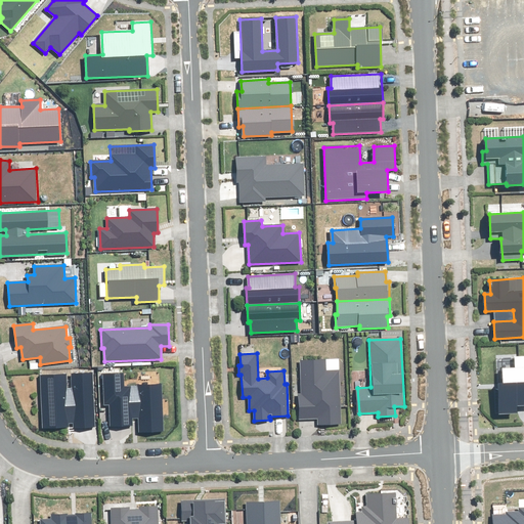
[(523,356),(515,357),(516,368),(503,368),(504,384),(497,384),(499,415),(517,413),(517,404),(523,403),(523,356)]
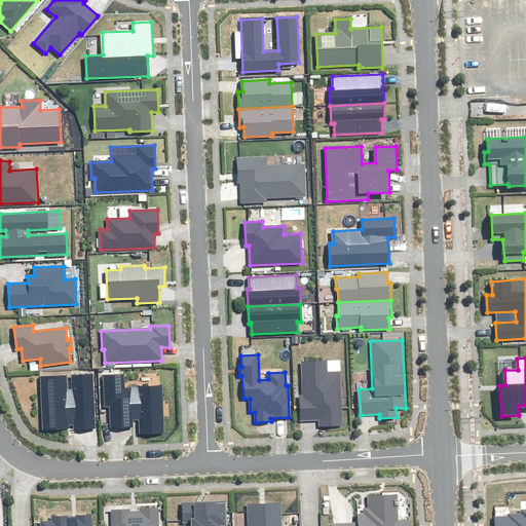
[(327,361),(302,362),(304,396),(300,396),(302,420),(320,419),(320,426),(342,425),(339,372),(327,373),(327,361)]
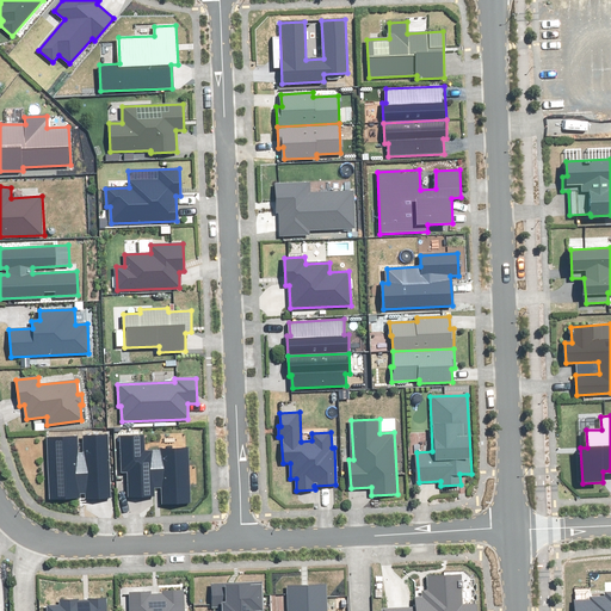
[(76,436),(47,437),(50,500),(111,498),(107,434),(84,436),(85,455),(78,455),(76,436)]
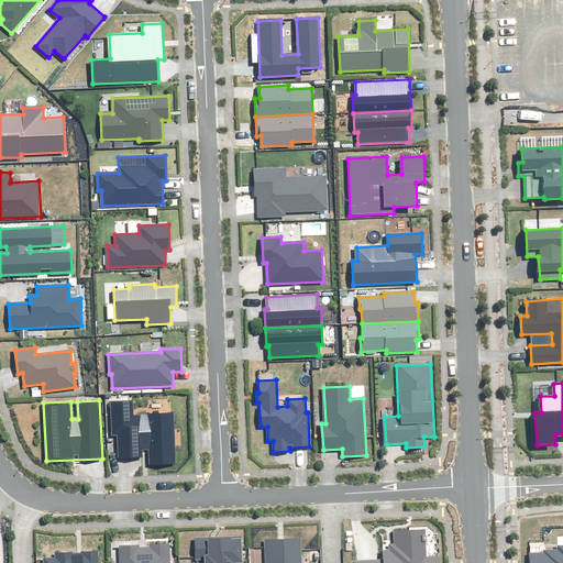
[(132,401),(111,403),(112,434),(118,434),(119,457),(150,456),(150,464),(175,463),(173,412),(133,415),(132,401)]
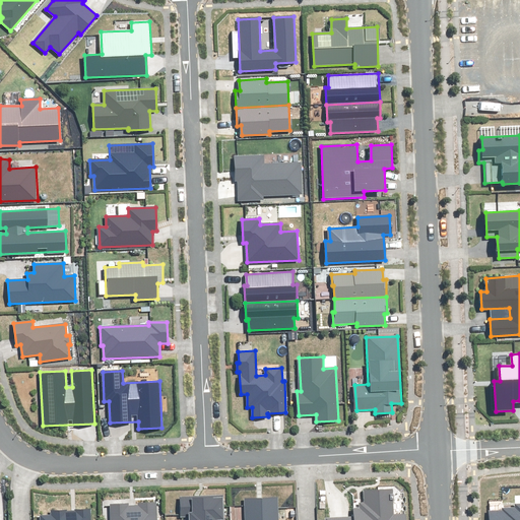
[(327,517),(326,519),(404,519),(404,513),(394,514),(393,492),(365,492),(365,503),(360,504),(360,508),(352,508),(352,517),(327,517)]
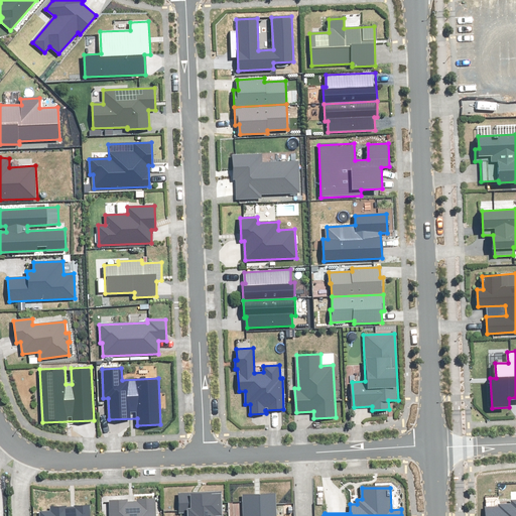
[(222,515),(221,491),(178,493),(179,514),(188,513),(188,515),(222,515)]
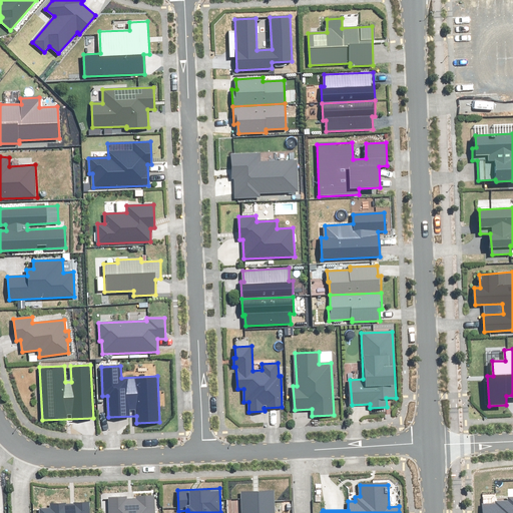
[(274,512),(274,491),(241,492),(241,512),(274,512)]
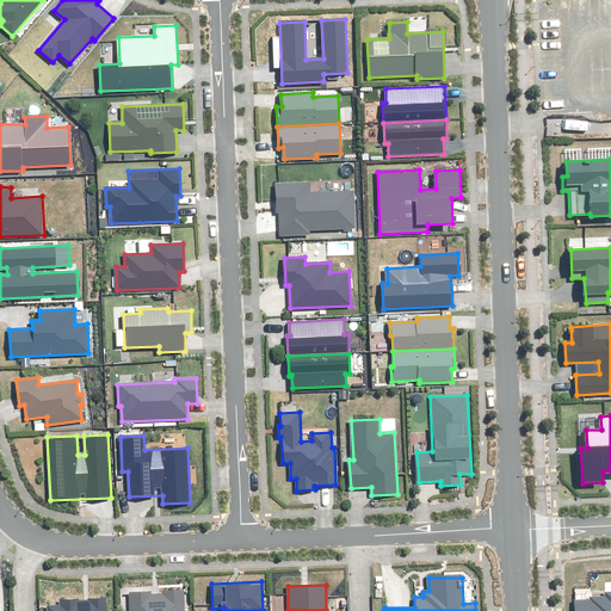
[(183,610),(183,591),(162,592),(162,594),(150,594),(150,592),(130,593),(130,610),(183,610)]
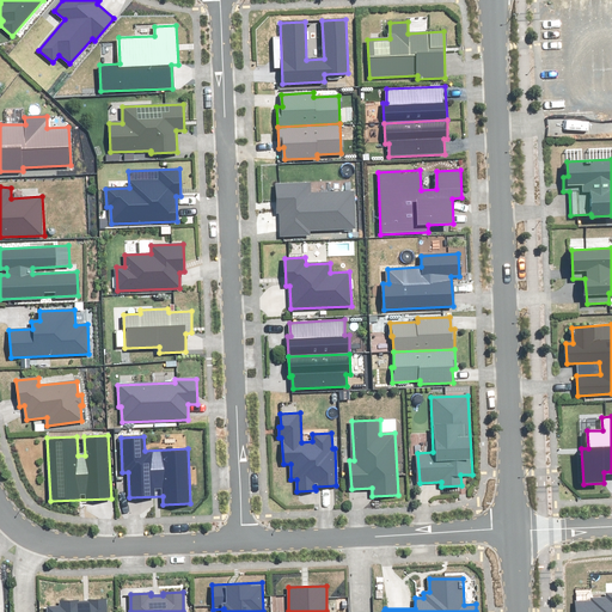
[(574,603),(574,611),(611,611),(611,593),(606,594),(606,598),(593,598),(593,601),(574,603)]
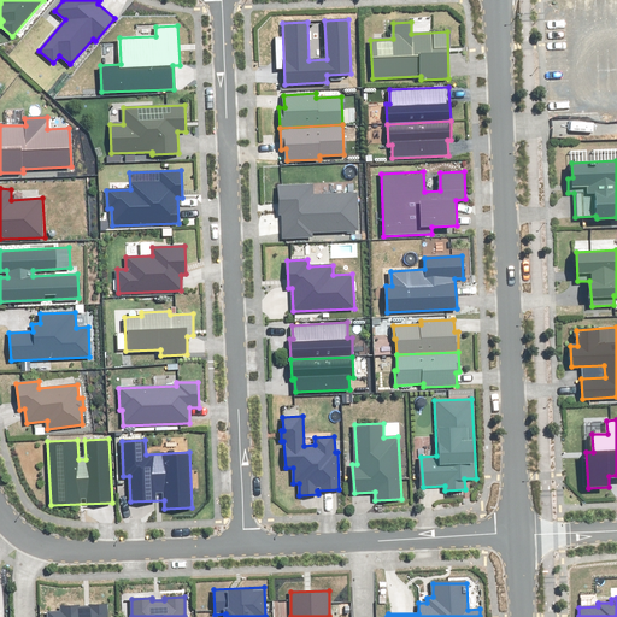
[(62,611),(48,611),(47,616),(107,616),(107,605),(62,606),(62,611)]
